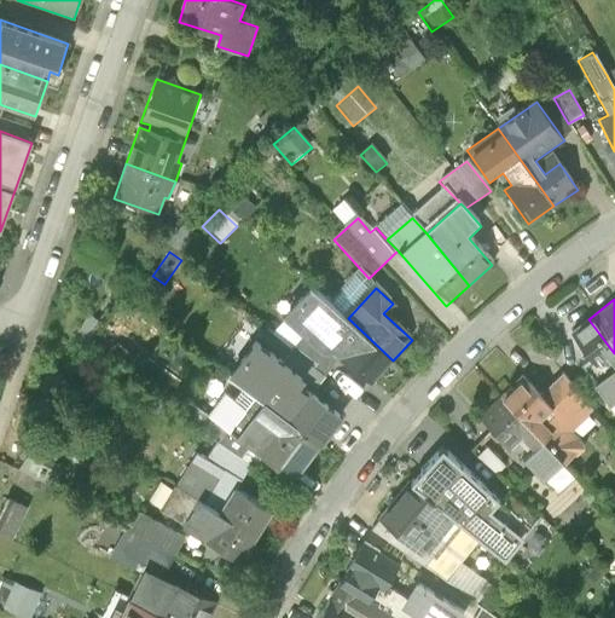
[(185,310),(174,301),(167,311),(178,319),(185,310)]
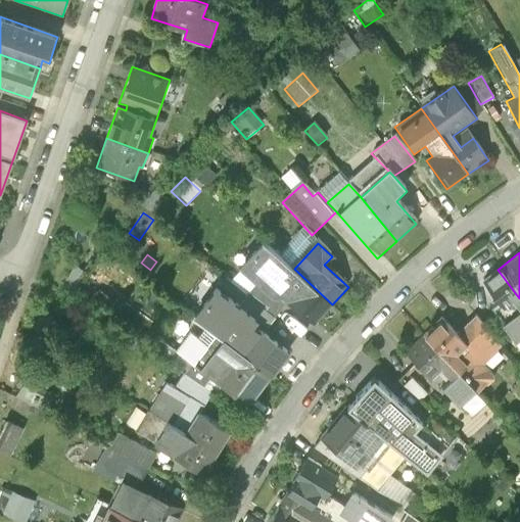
[(291,292),(283,300),(313,327),(332,304),(294,269),(281,257),(269,271),(291,292)]
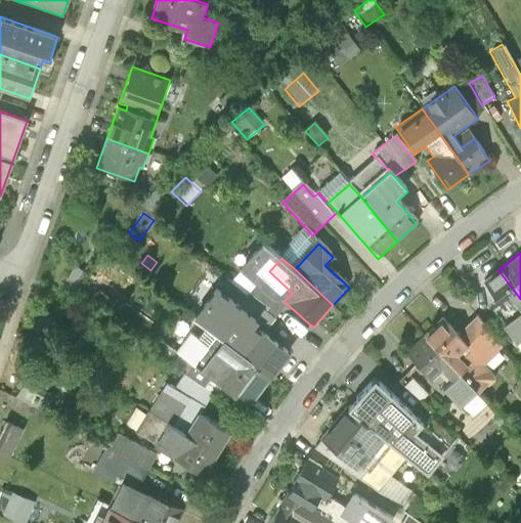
[(86,276),(74,267),(61,284),(73,293),(86,276)]
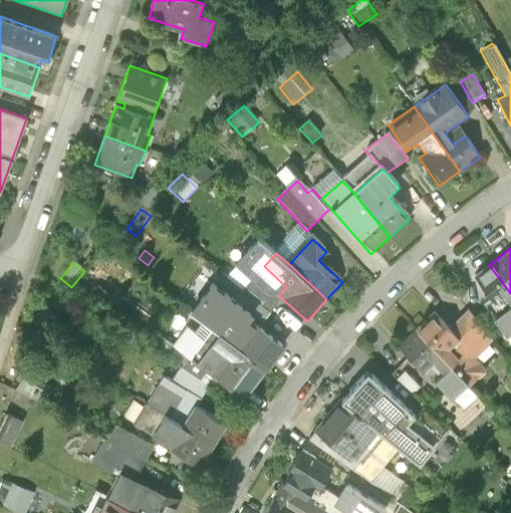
[(510,293),(489,265),(473,277),(488,297),(480,303),(505,335),(510,331),(510,293)]
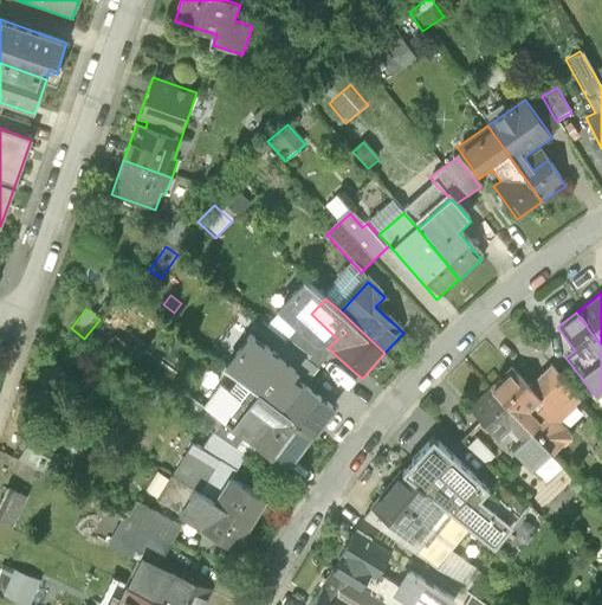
[(299,326),(272,356),(304,384),(331,354),(299,326)]
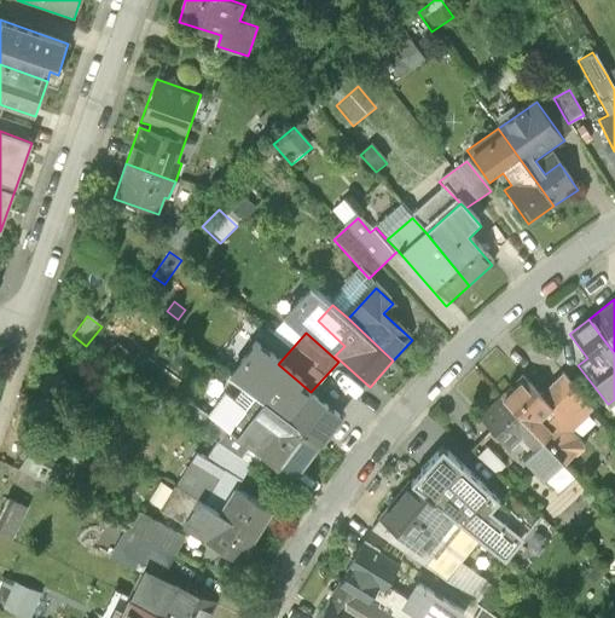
[(518,379),(495,400),(556,465),(560,468),(581,448),(567,433),(590,411),(557,376),(546,387),(535,397),(518,379)]
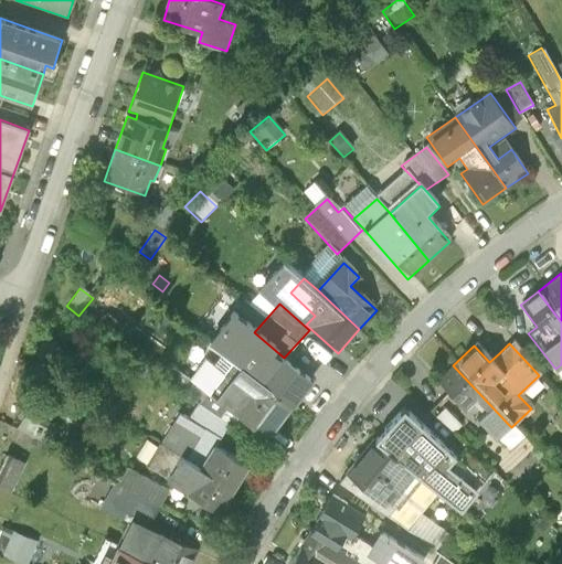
[(235,365),(243,370),(295,408),(310,387),(277,362),(273,368),(257,358),(246,350),(235,365)]
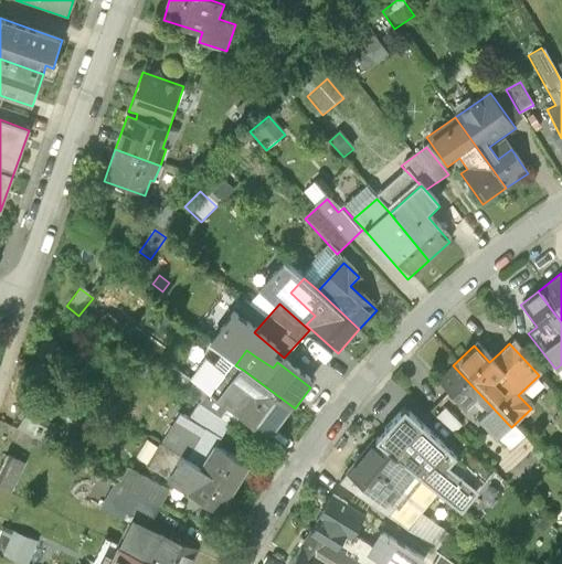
[(508,424),(453,365),(433,382),(452,402),(462,412),(472,403),(481,413),(472,423),(489,442),(508,424)]
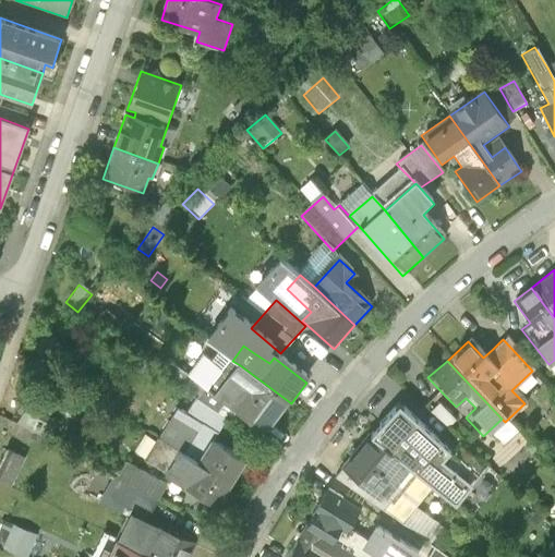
[(291,403),(240,365),(216,398),(226,406),(237,413),(267,436),(291,403)]
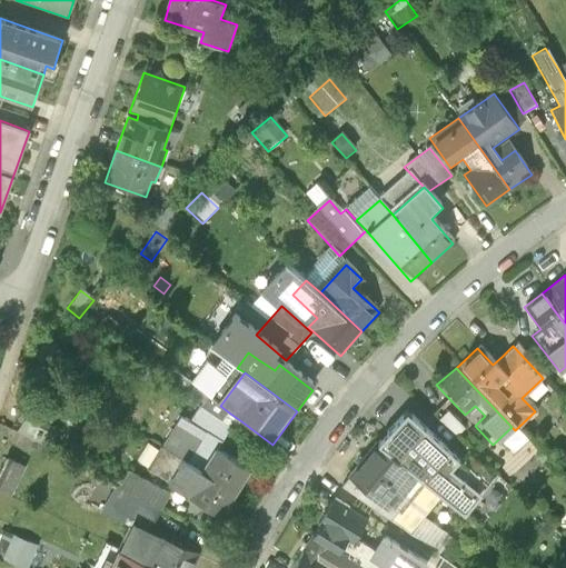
[(209,397),(200,408),(222,425),(230,414),(220,406),(209,397)]
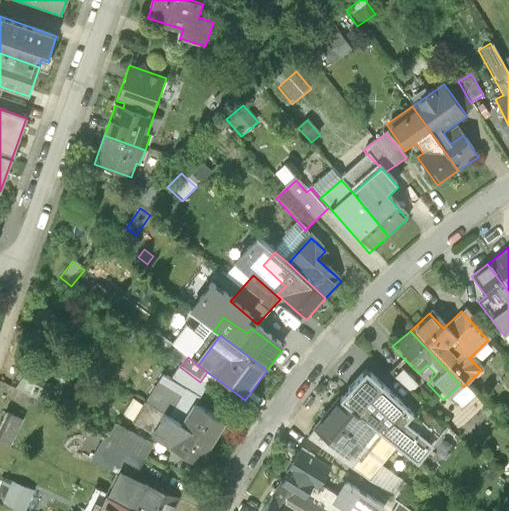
[(343,391),(416,456),(441,429),(412,403),(369,363),(355,379),(343,391)]
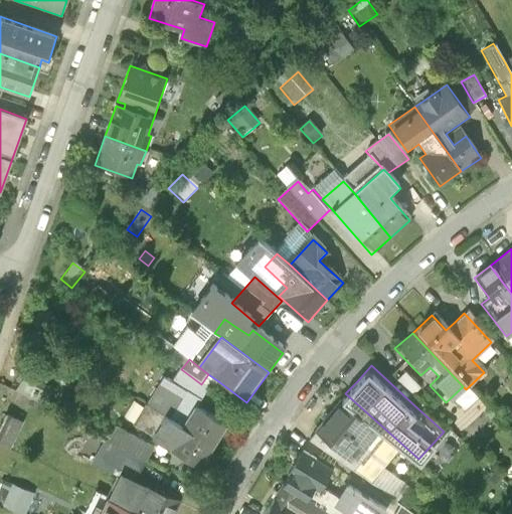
[(181,369),(170,382),(200,400),(208,389),(201,384),(181,369)]
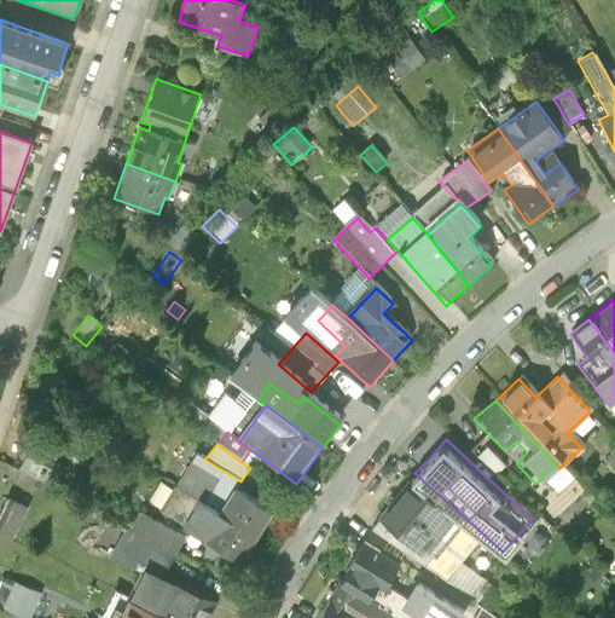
[(64,471),(28,451),(17,471),(53,490),(64,471)]
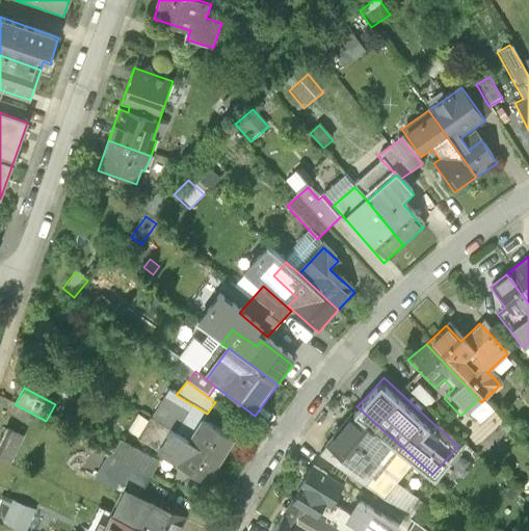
[(168,391),(152,419),(221,465),(236,442),(206,423),(202,421),(207,414),(176,395),(168,391)]
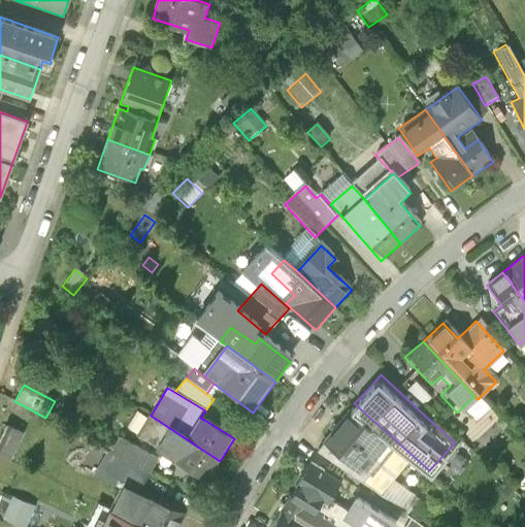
[(326,437),(318,447),(378,493),(411,455),(354,403),(326,437)]
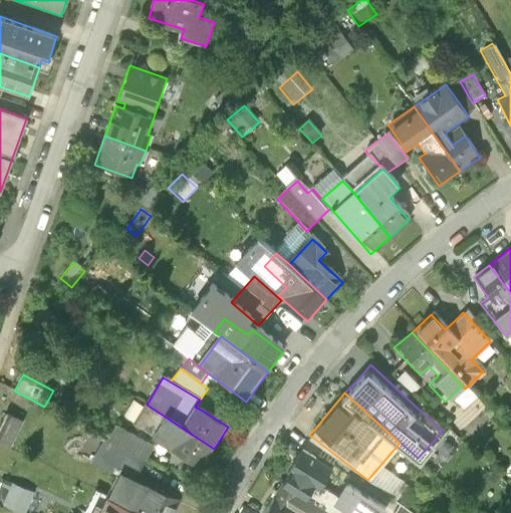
[(214,449),(147,405),(133,426),(162,444),(202,469),(214,449)]
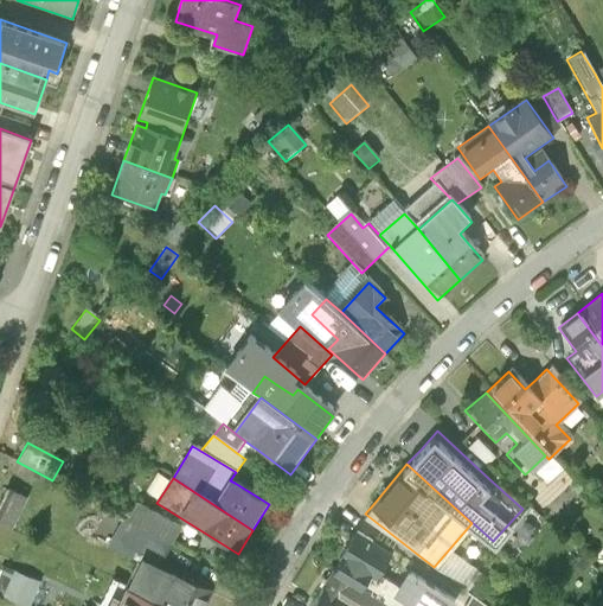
[(134,505),(126,523),(172,547),(181,529),(134,505)]
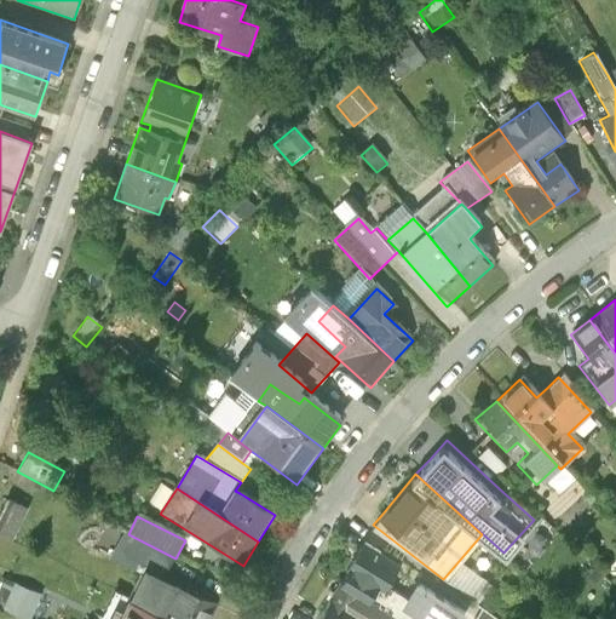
[(143,575),(130,602),(163,618),(213,618),(219,607),(172,584),(165,580),(176,559),(128,534),(124,532),(110,560),(143,575)]
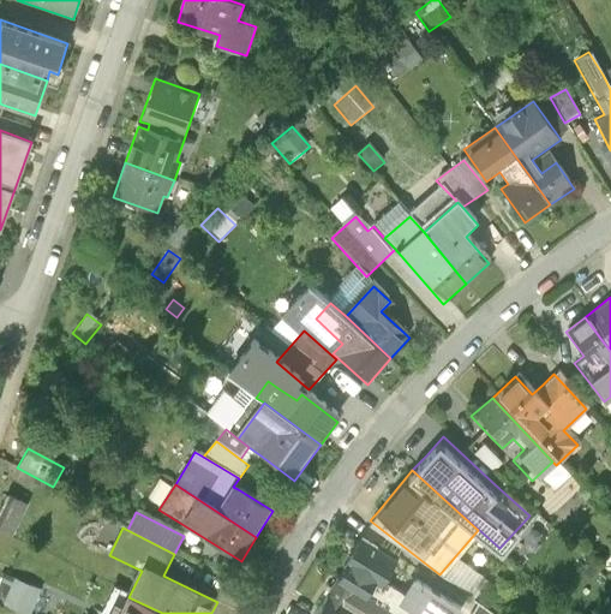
[(393,559),(357,537),(337,570),(333,579),(377,606),(388,586),(385,585),(383,583),(379,582),(393,559)]
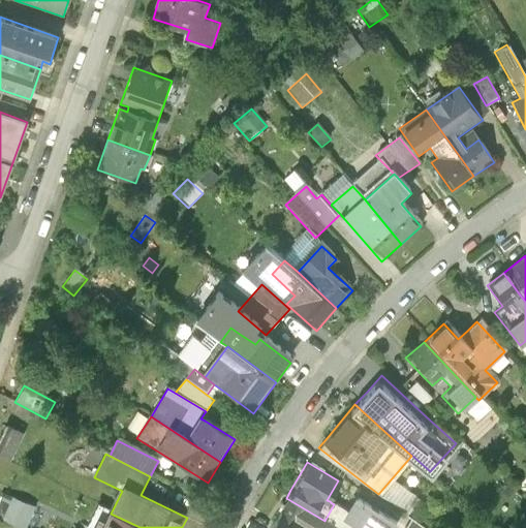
[(24,527),(33,508),(5,496),(0,507),(0,519),(19,527),(24,527)]
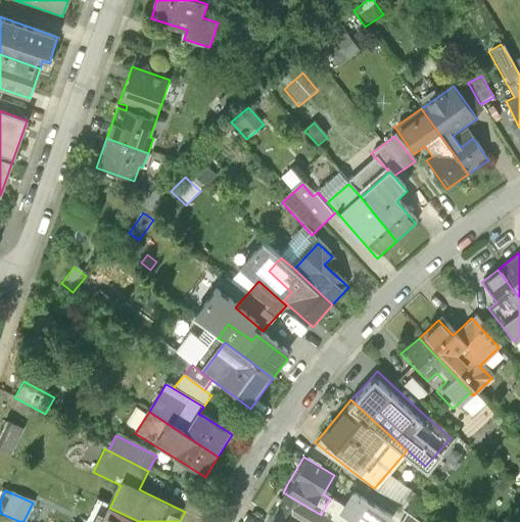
[(388,521),(392,516),(348,490),(336,511),(353,521),(388,521)]
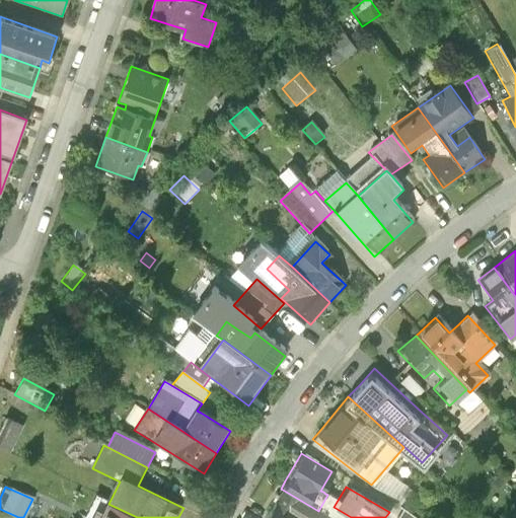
[(275,499),(264,517),(329,517),(281,489),(275,499)]
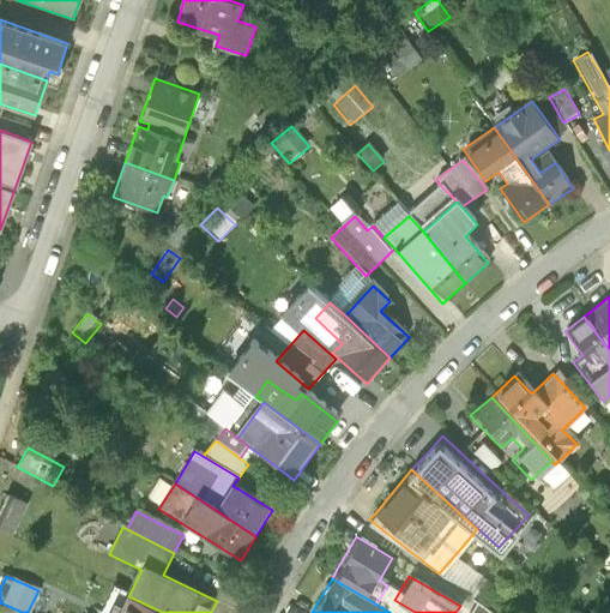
[(162,612),(128,596),(122,610),(121,612),(162,612)]
